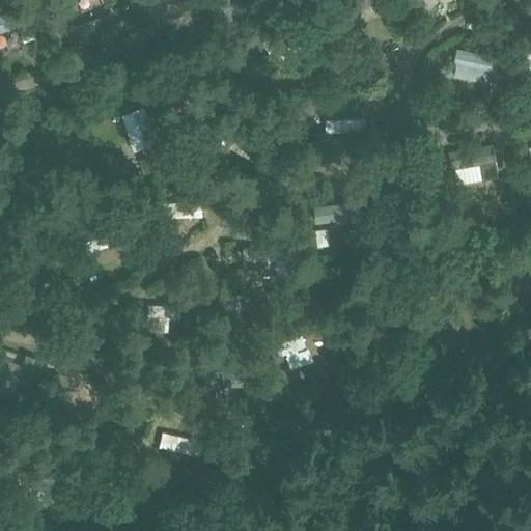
[(357,0),(362,10),(368,7),(386,0),(357,0)]
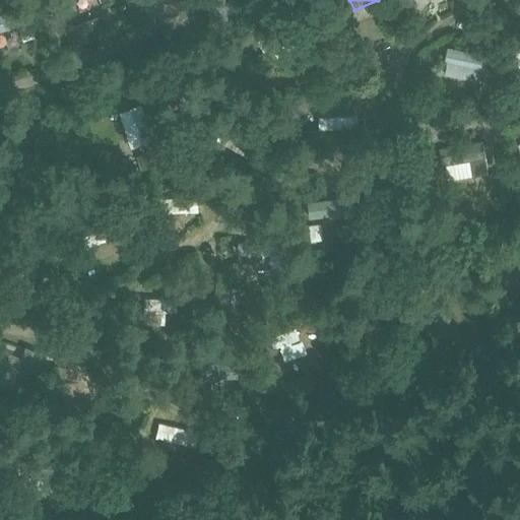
[(24,6),(0,13),(0,30),(29,21),(24,6)]
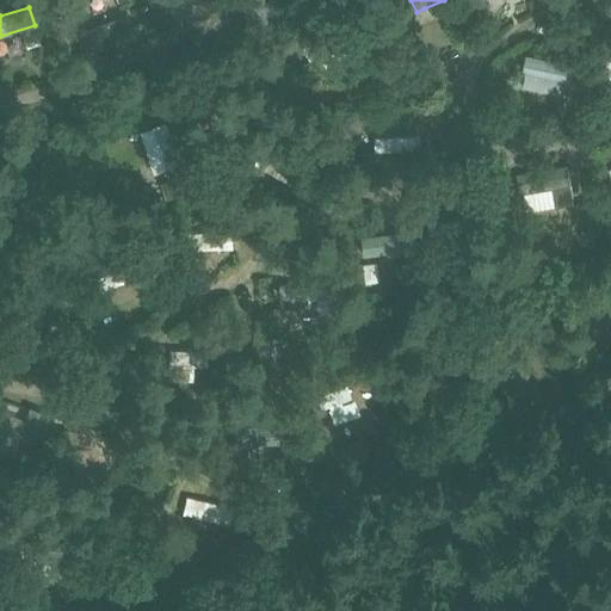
[(128,16),(81,32),(88,51),(135,34),(128,16)]
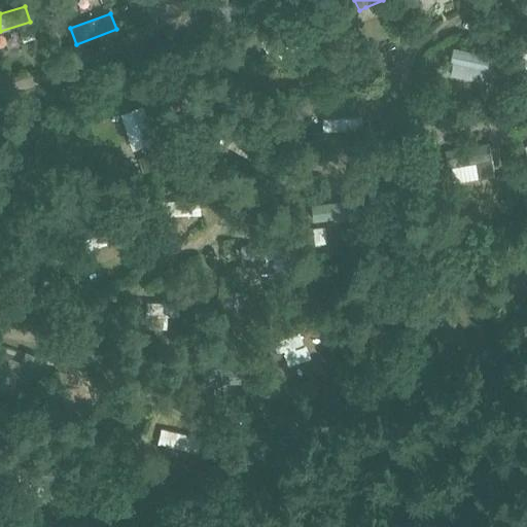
[(453,48),(450,63),(452,64),(491,72),(494,72),(497,58),(453,48)]
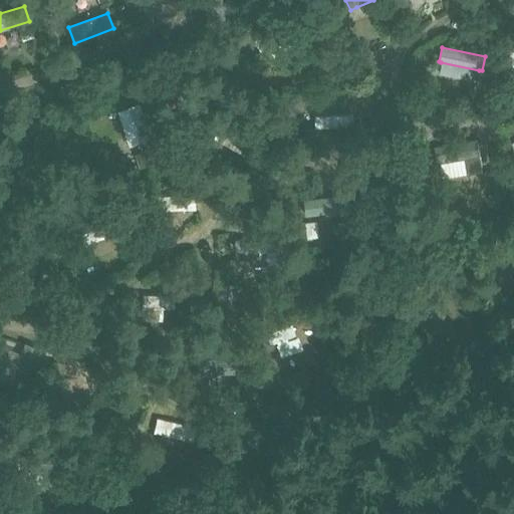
[(139,101),(127,105),(127,108),(140,144),(141,148),(153,144),(139,101)]
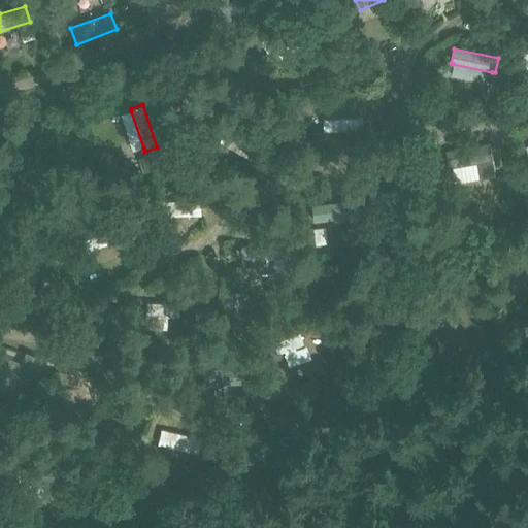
[(362,118),(323,119),(323,131),(362,130),(362,118)]
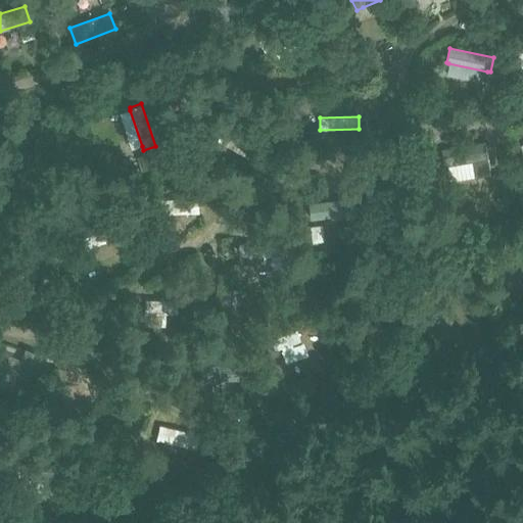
[(225,119),(219,130),(220,130),(250,146),(255,136),(225,119)]
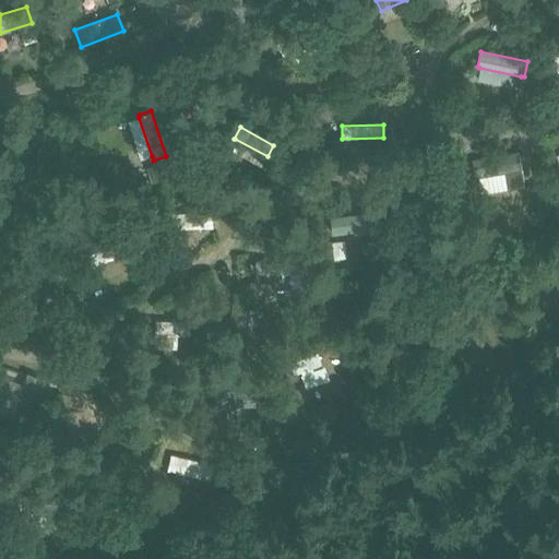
[(519,151),(473,158),(476,176),(478,176),(504,170),(522,168),(519,151)]
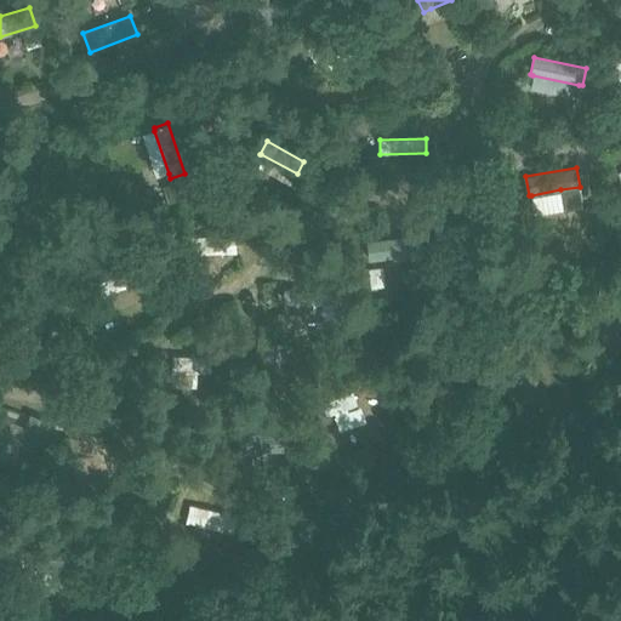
[(250,211),(209,212),(209,234),(251,233),(250,211)]
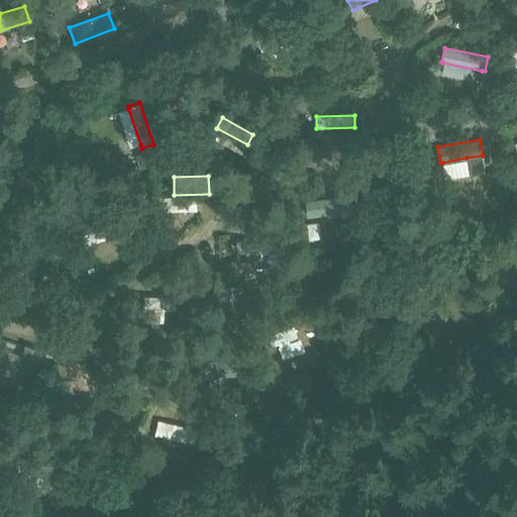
[(196,196),(156,198),(156,212),(196,210),(196,196)]
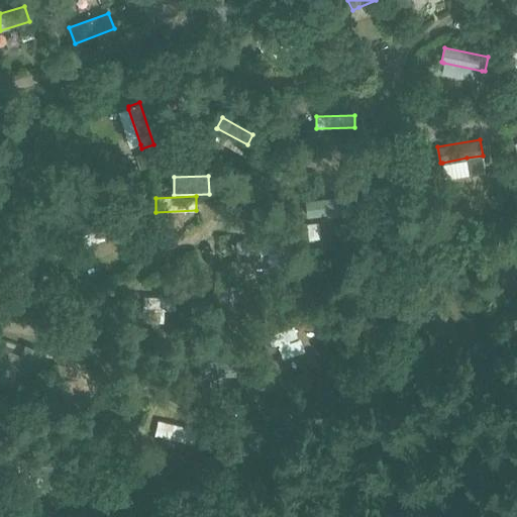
[(343,196),(304,200),(306,216),(345,211),(343,196)]
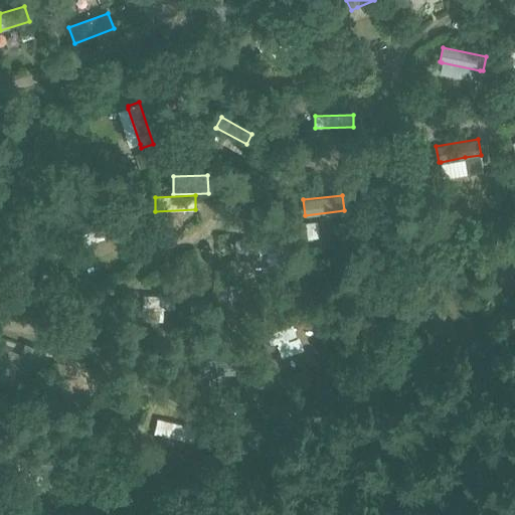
[(116,221),(78,235),(82,246),(90,243),(109,236),(115,234),(116,234),(120,232),(116,221)]
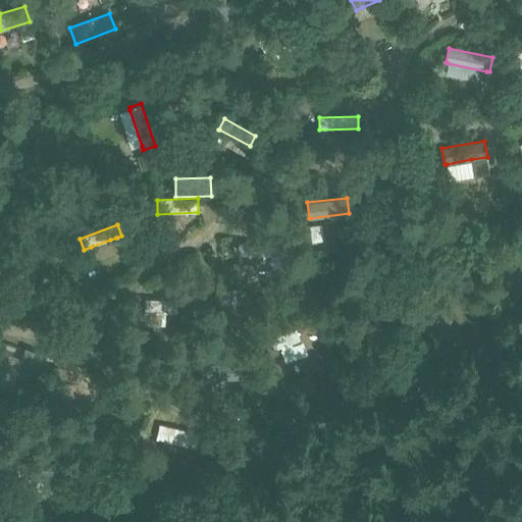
[(336,244),(356,243),(355,224),(335,225),(336,244)]
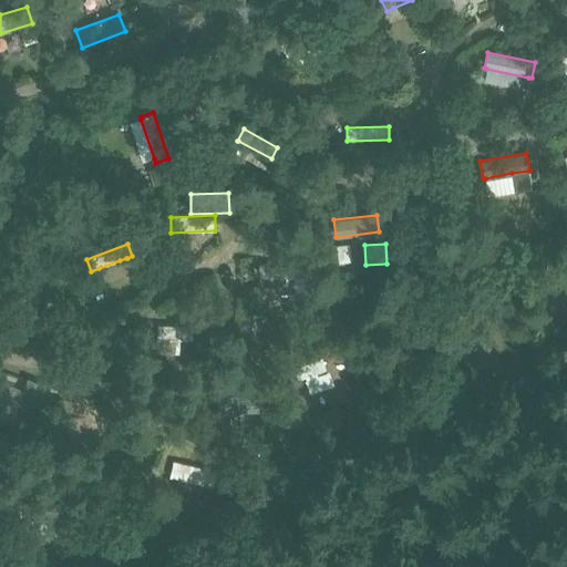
[(307,263),(258,264),(259,279),(295,278),(308,278),(307,263)]
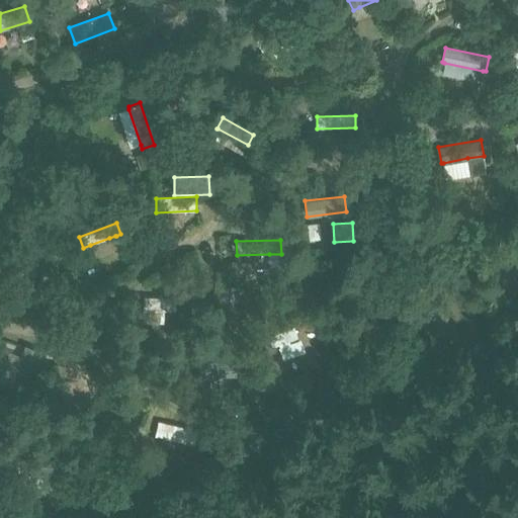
[(221,299),(237,301),(239,288),(223,285),(221,299)]
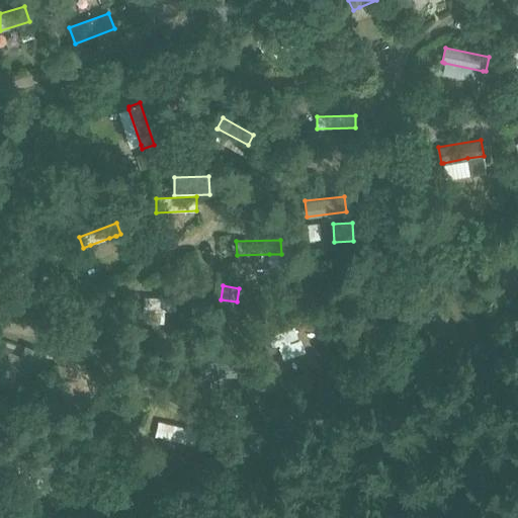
[(143,296),(143,310),(164,311),(175,311),(175,298),(143,296)]
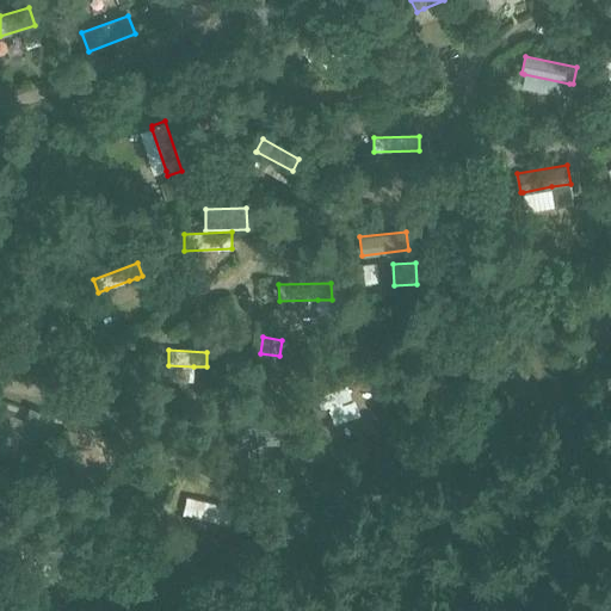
[(369,363),(344,371),(355,401),(378,393),(369,363)]
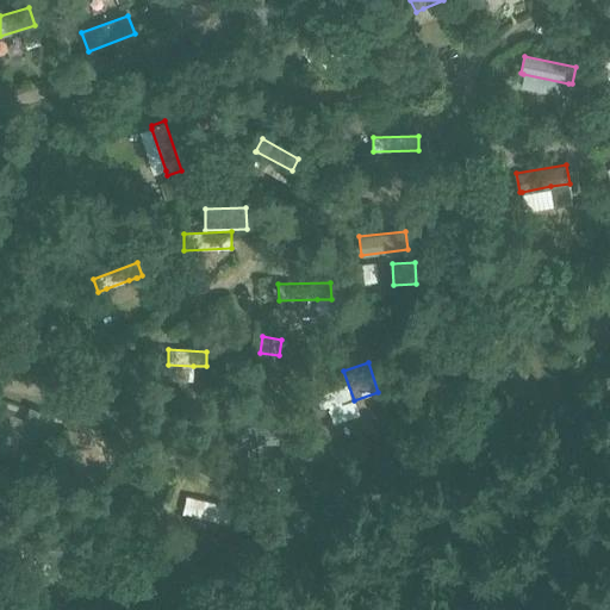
[(13,455),(12,458),(29,464),(47,415),(30,408),(25,421),(13,455)]
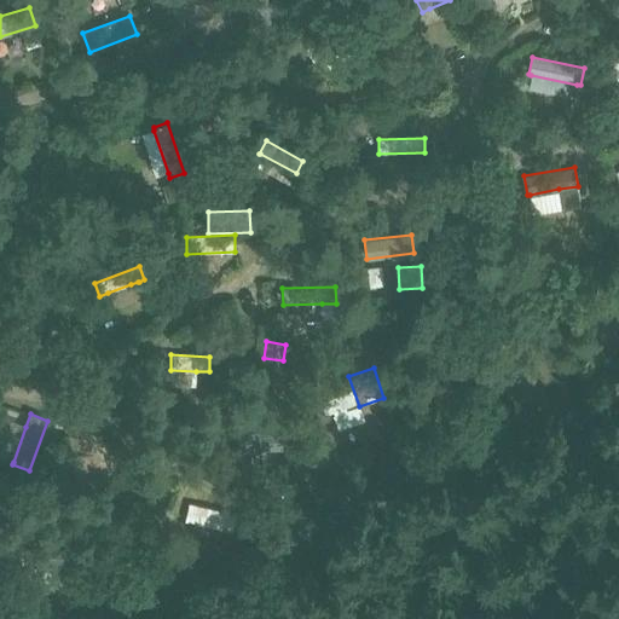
[(282,432),(237,434),(238,452),(282,450),(282,432)]
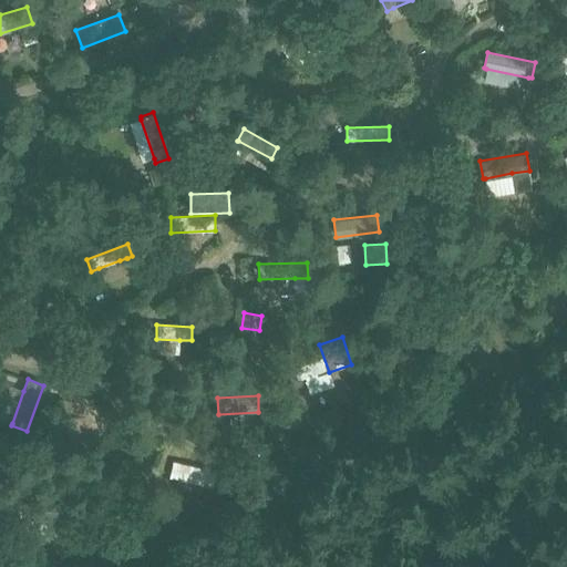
[(88,403),(70,437),(82,444),(83,442),(96,416),(100,410),(88,403)]
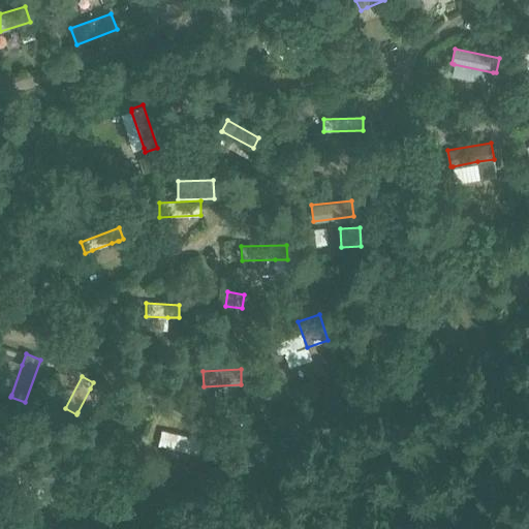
[(161,431),(158,445),(198,455),(201,440),(161,431)]
